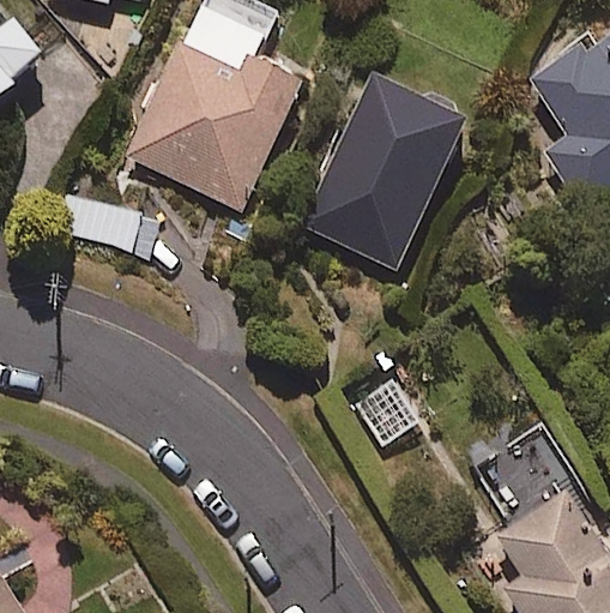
[(279,10),(259,0),(200,0),(128,158),(242,210),(305,73),(259,53),(279,10)]
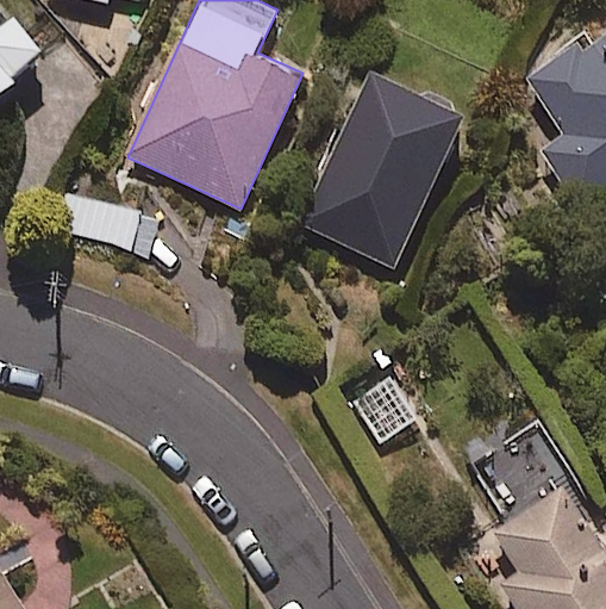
[(0,88),(38,56),(0,12),(0,88)]
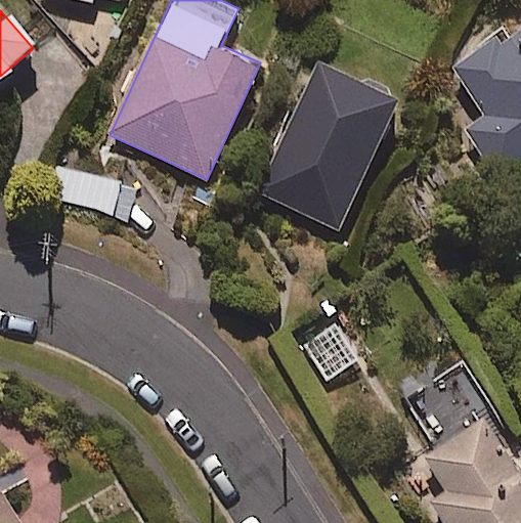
[(520,16),(451,63),(484,112),(463,126),(495,175),(520,157),(520,16)]
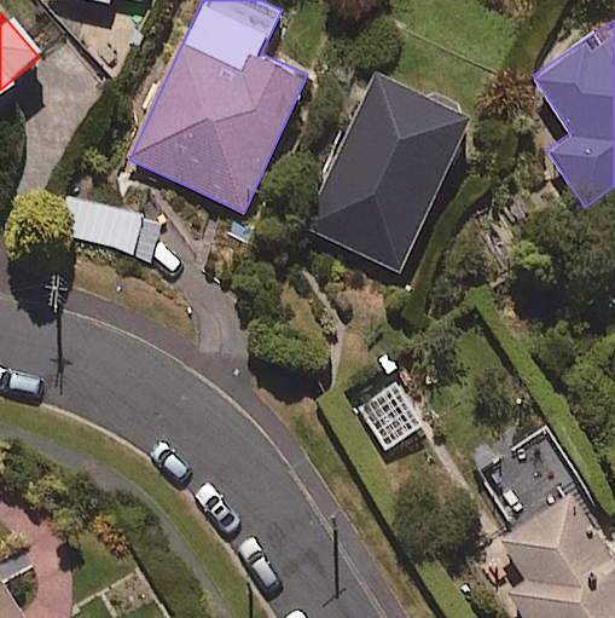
[(480,111),(370,62),(294,234),(405,282),(480,111)]
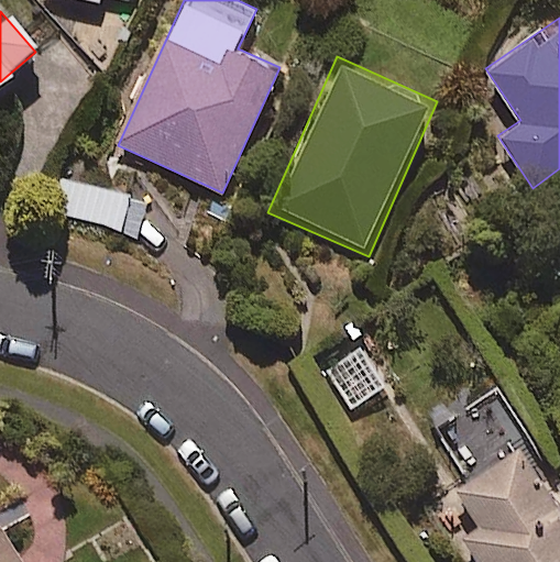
[(151,201),(76,180),(65,216),(140,237),(151,201)]
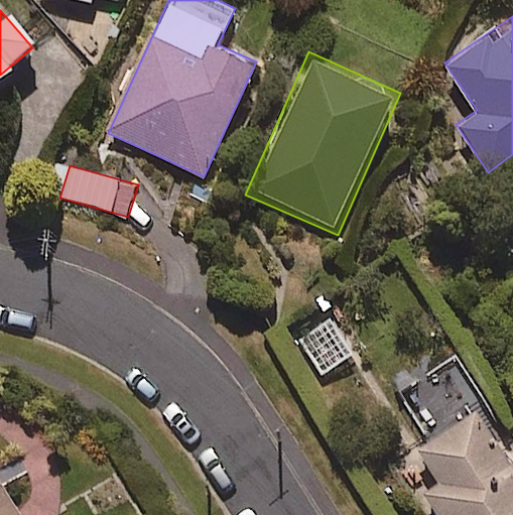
[(512,467),(476,411),(417,448),(440,485),(417,500),(426,514),(512,514),(512,467)]
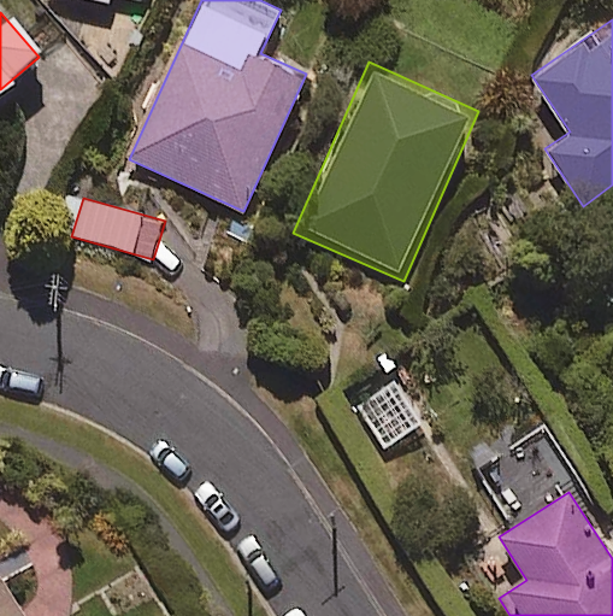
[(21,615),(0,580),(0,615),(21,615)]
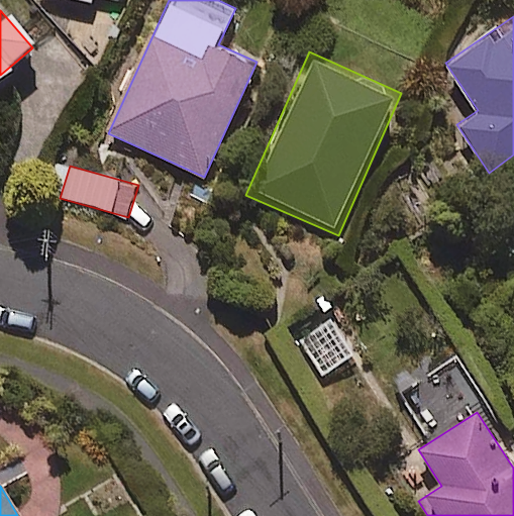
All buildings are outlined.
